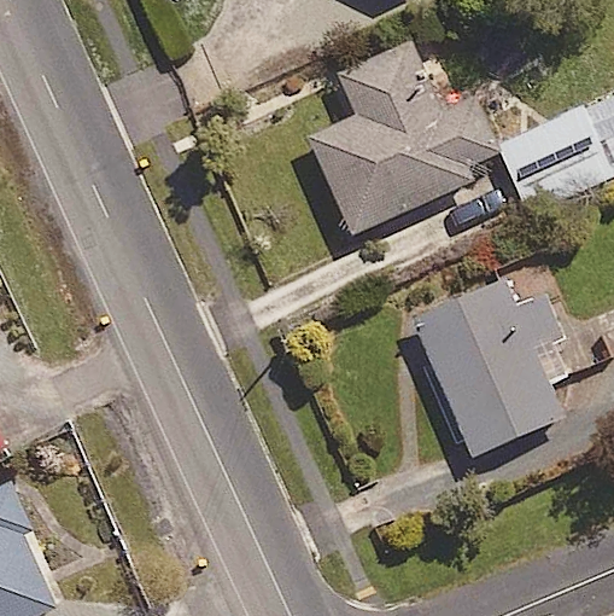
[(440,109),(411,42),(338,75),(356,117),(309,138),(351,234),(503,168),(471,94),(440,109)]
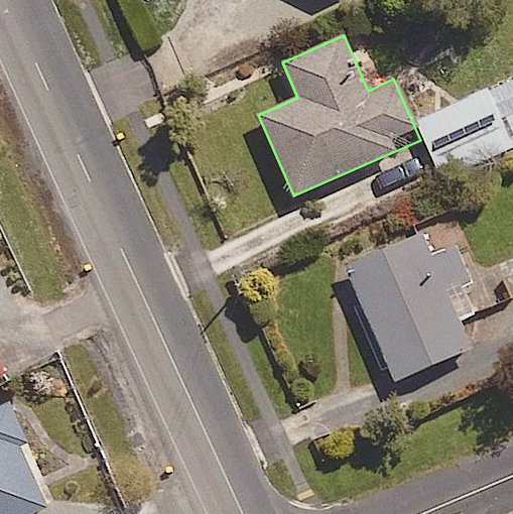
[(512,150),(512,78),(414,125),(443,184),(512,150)]
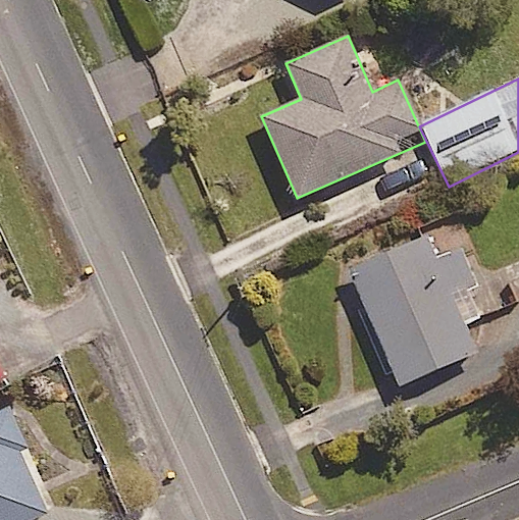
[(437,264),(425,236),(349,267),(398,385),(474,353),(462,324),(490,312),(465,252),(437,264)]
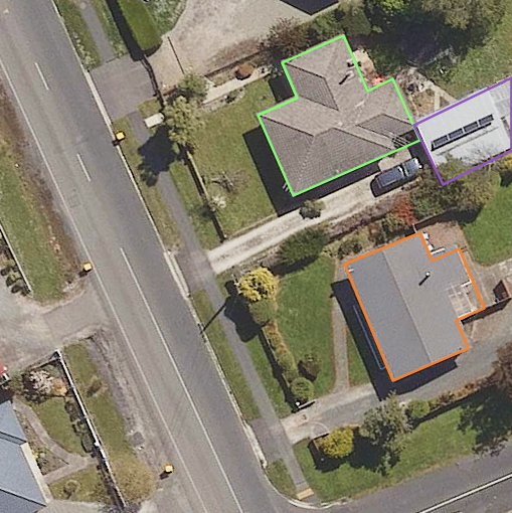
[(33,440),(15,398),(0,404),(0,512),(27,512),(46,505),(20,446),(33,440)]
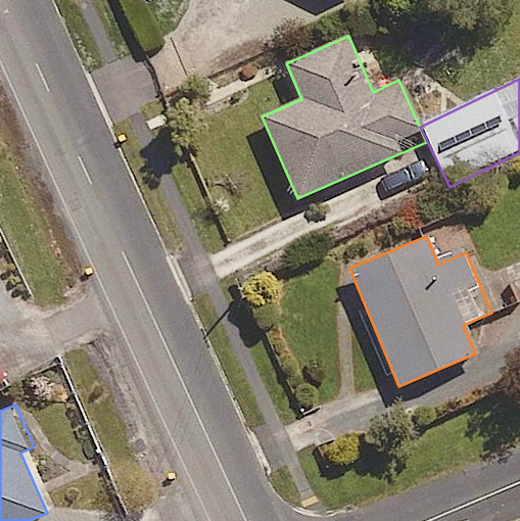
All buildings are outlined.
